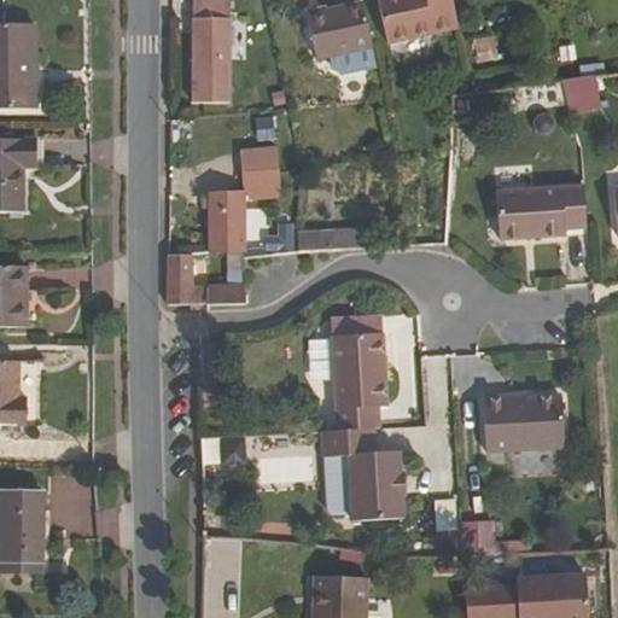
[(229,104),(229,0),(193,0),(192,104),(229,104)]
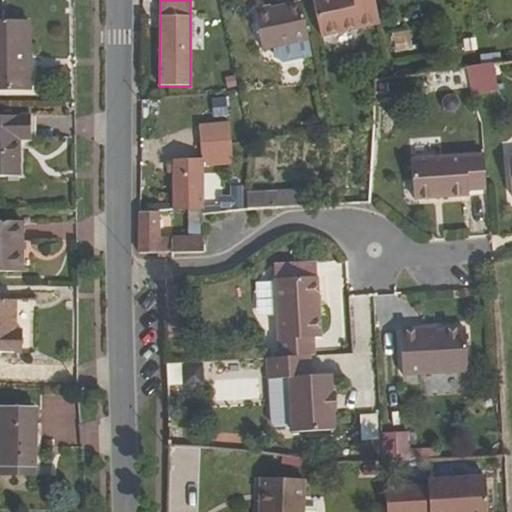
[(380,24),(374,0),(312,0),(321,37),(380,24)]
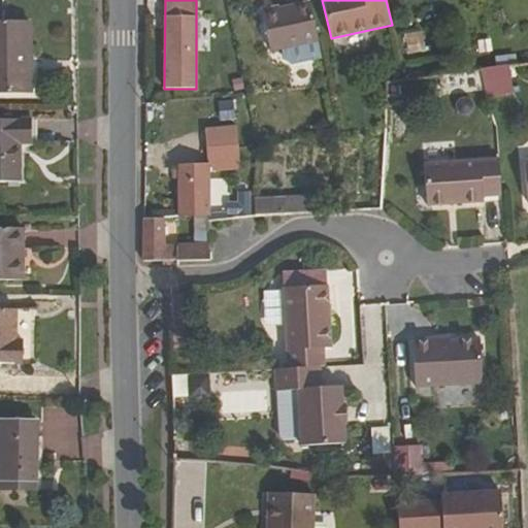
[(319,41),(310,3),(263,14),(272,52),(319,41)]
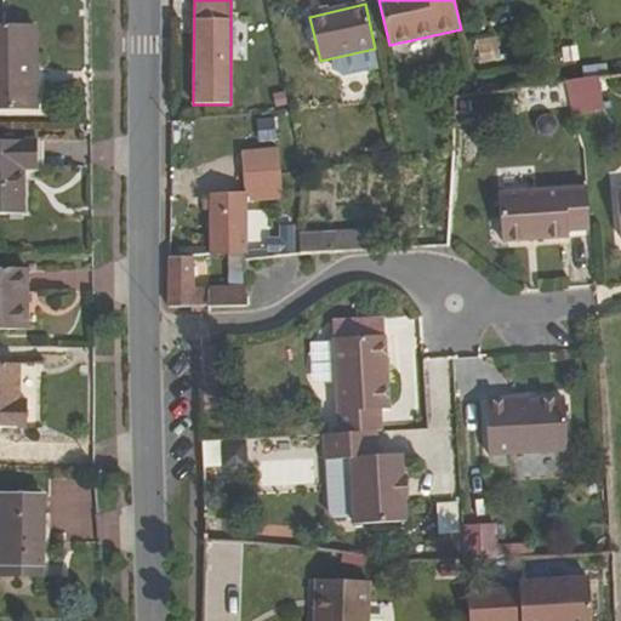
[(35,23),(0,23),(0,109),(36,109),(35,23)]
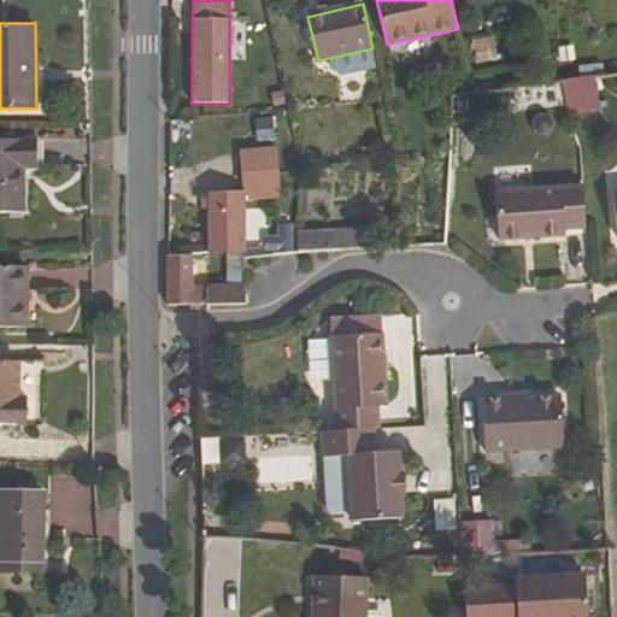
[(35,139),(0,139),(0,211),(24,211),(23,168),(36,168),(35,139)]
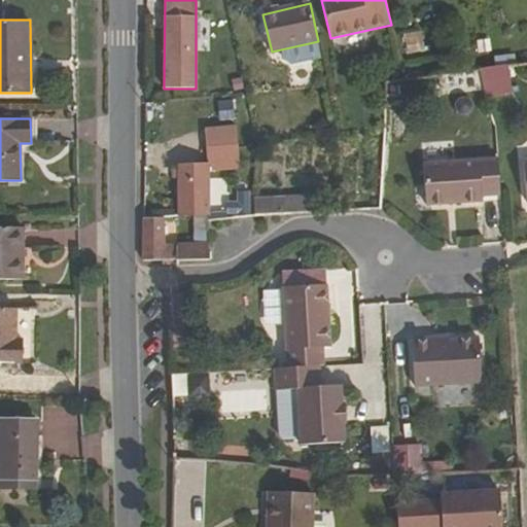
[(202,165),(207,164),(231,164),(231,146),(202,148),(202,165)]
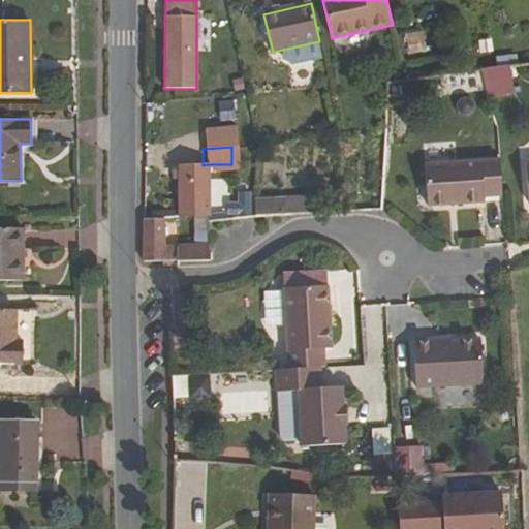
[(479,200),(499,199),(496,161),(421,168),(425,211),(479,206),(479,200)]
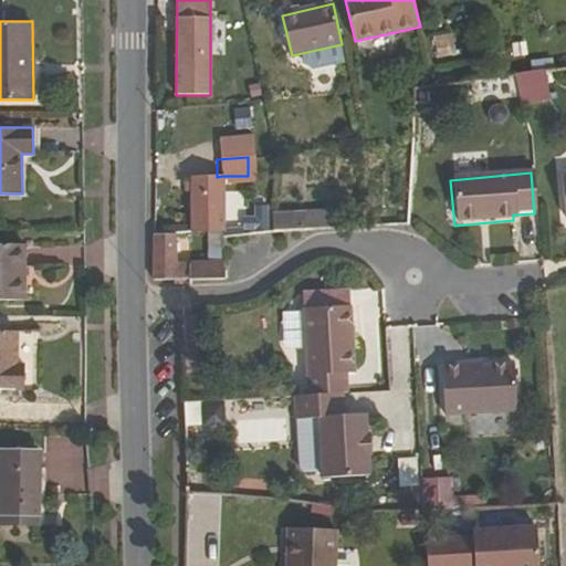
[(189,234),(223,233),(222,176),(217,177),(189,177),(189,234)]
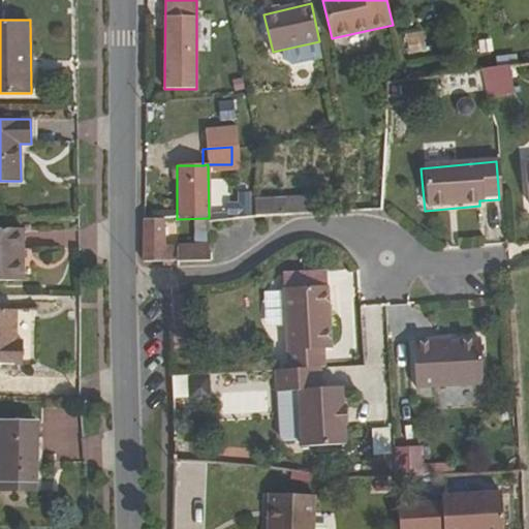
[(311,192),(256,193),(256,212),(312,211),(311,192)]
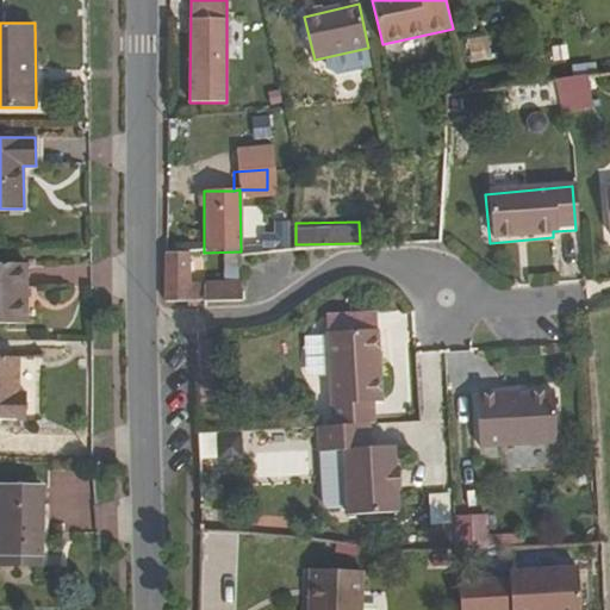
[(187,251),(166,251),(165,303),(203,304),(241,304),(241,287),(188,286),(187,251)]
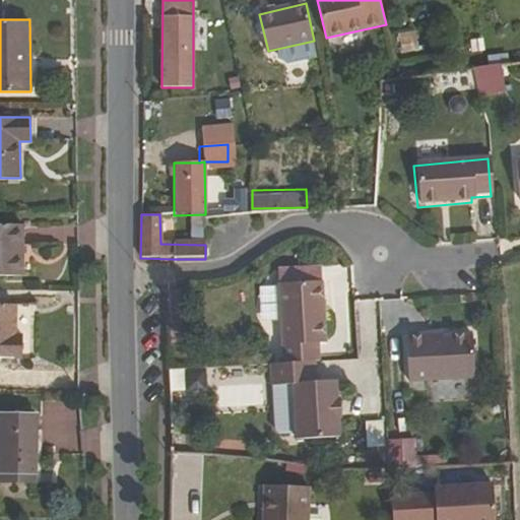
[(24,225),(0,224),(0,274),(24,275),(24,225)]
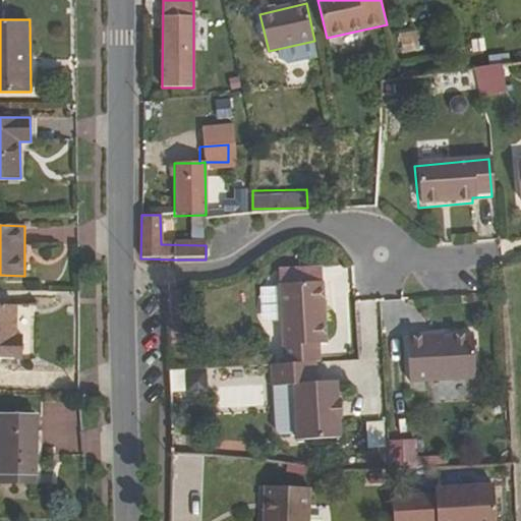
[(312,363),(319,362),(317,343),(325,342),(321,282),(277,284),(282,364),(312,363)]
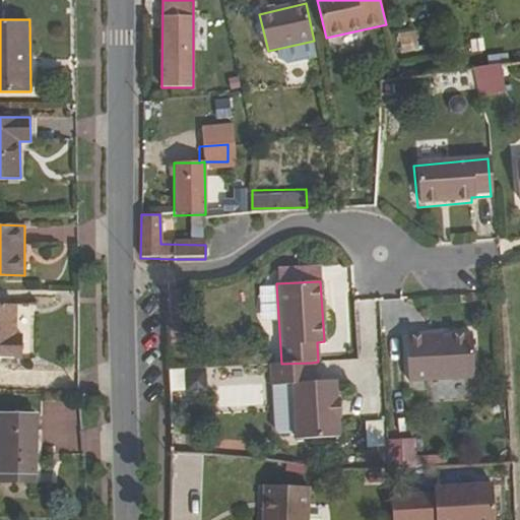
[(170,316),(182,316),(182,286),(170,286),(170,316)]
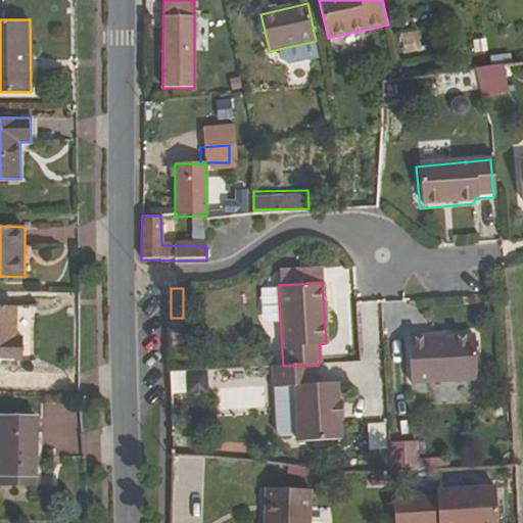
[(16,306),(0,305),(0,360),(20,361),(21,336),(15,336),(16,306)]
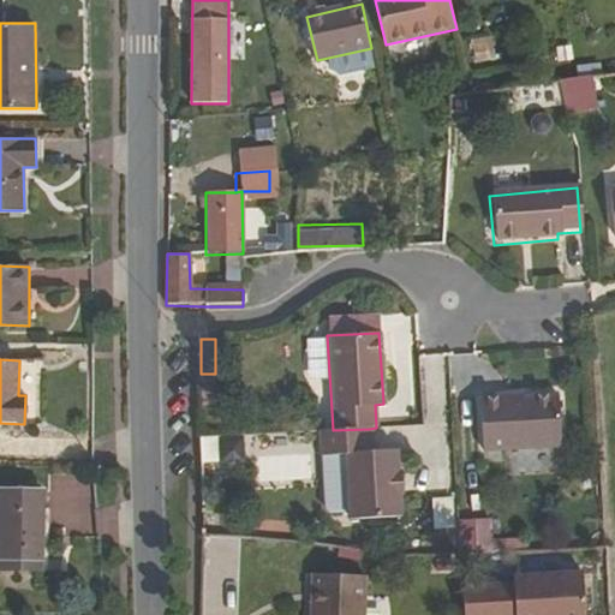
[(507,400),(483,401),(487,455),(563,453),(560,401),(507,404),(507,400)]
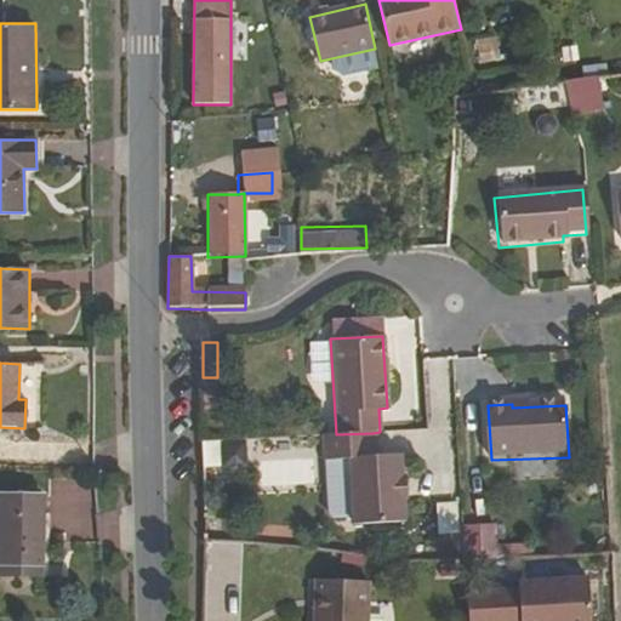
[(227,440),(227,420),(203,420),(203,439),(227,440)]
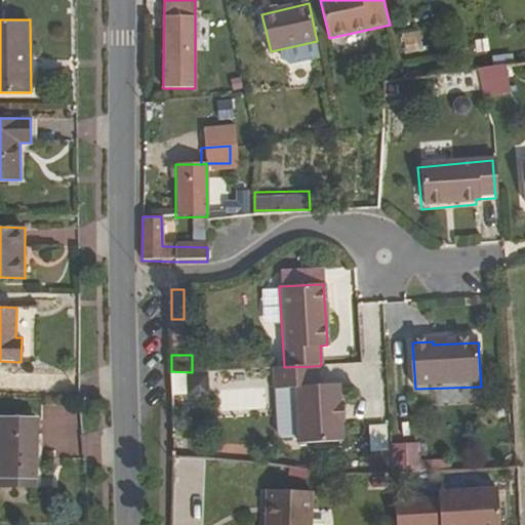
[(284,367),(272,368),(273,391),(295,390),(297,443),(340,440),(340,422),(346,422),(344,401),(338,401),(338,385),(317,386),(315,366),(284,367)]
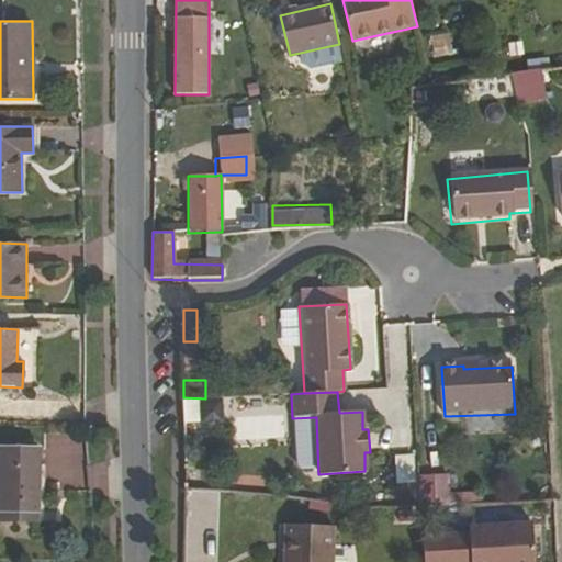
[(0,506),(40,507),(41,447),(1,446),(0,506)]
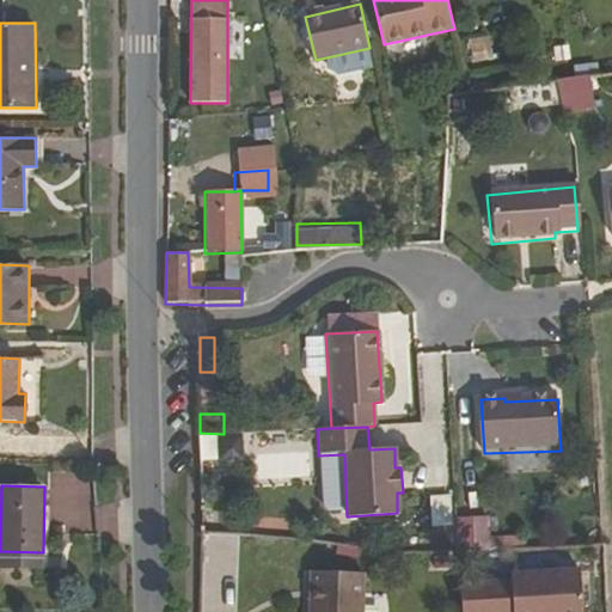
[(42,568),(43,552),(0,551),(0,567),(42,568)]
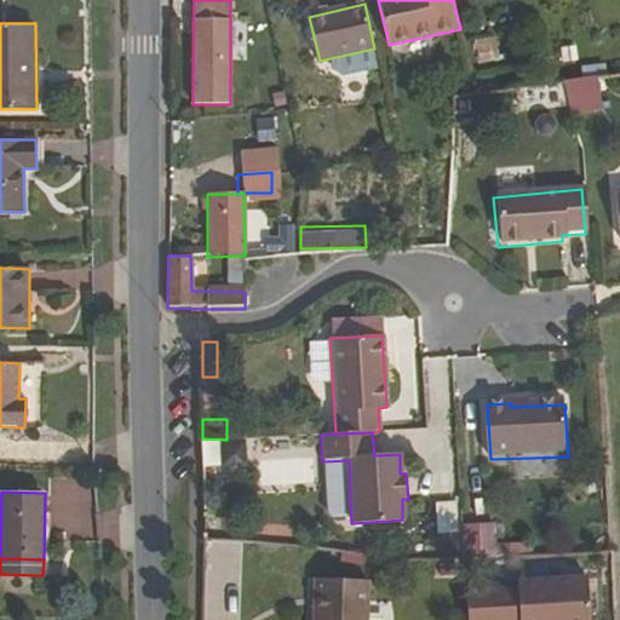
[(366,619),(367,583),(314,581),(314,619),(366,619)]
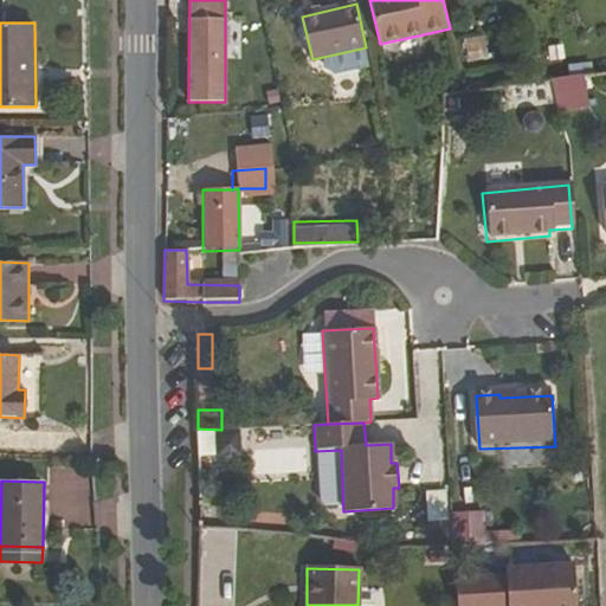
[(509,575),(455,578),(456,605),(578,605),(577,568),(508,571),(509,575)]
